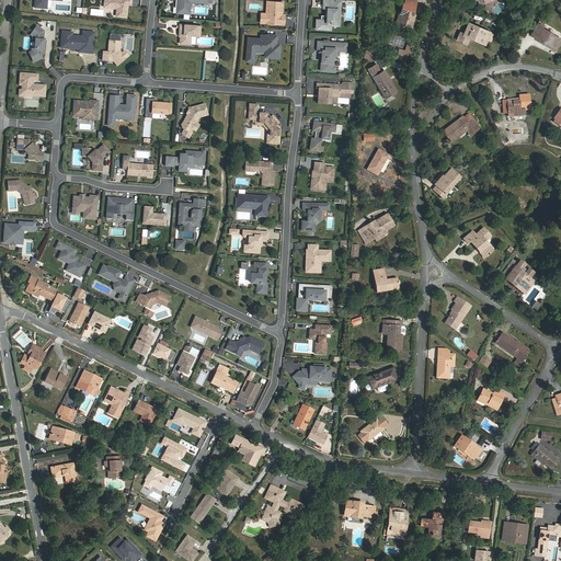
[(35,0),(35,10),(47,10),(47,1),(63,1),(63,0),(35,0)]
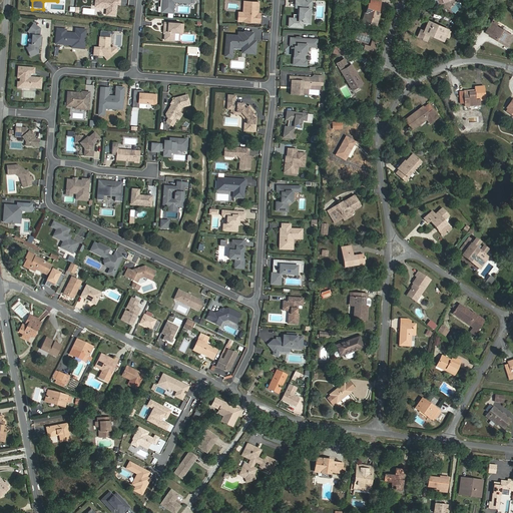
[(120,0),(95,0),(95,6),(107,7),(106,15),(116,16),(117,7),(120,6),(120,0)]
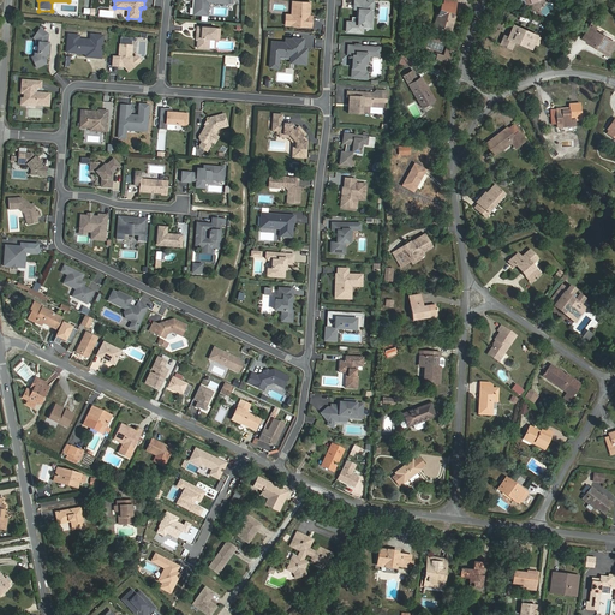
[(227,0),(195,0),(195,10),(192,10),(190,10),(190,16),(202,17),(202,7),(206,7),(208,6),(208,4),(220,5),(220,4),(228,4),(227,0)]
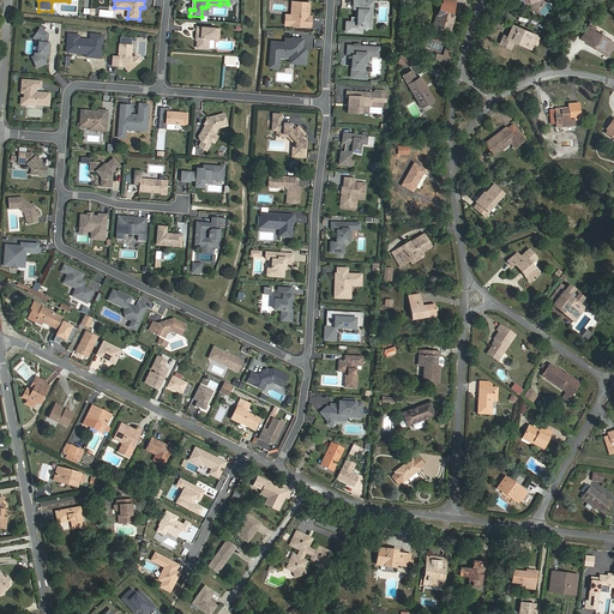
[(434,25),(450,30),(455,17),(451,17),(456,1),(450,0),(444,0),(443,6),(440,5),(434,25)]
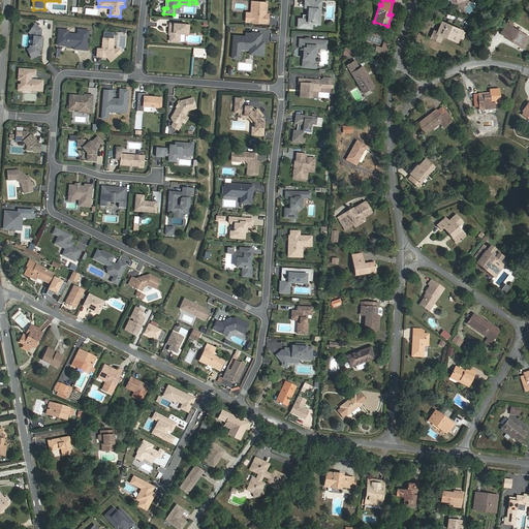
[(315,2),(304,1),(304,9),(306,9),(306,11),(307,11),(307,17),(306,17),(302,17),(301,21),(297,20),(297,29),(311,30),(311,26),(312,24),(316,24),(317,16),(319,16),(319,10),(314,9),(315,2)]
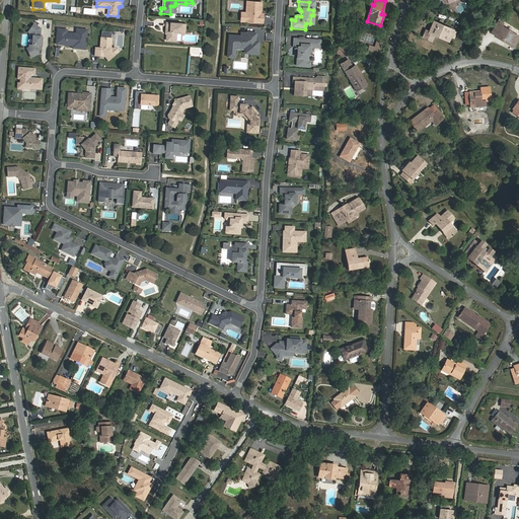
[(246,14),(241,14),(240,23),(264,25),(264,15),(262,15),(263,4),(250,3),(249,14),(246,14)]
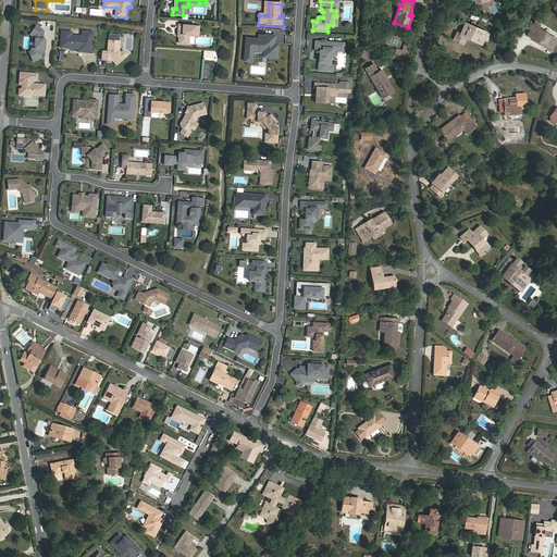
[(453,25),(456,19),(448,15),(445,22),(453,25)]
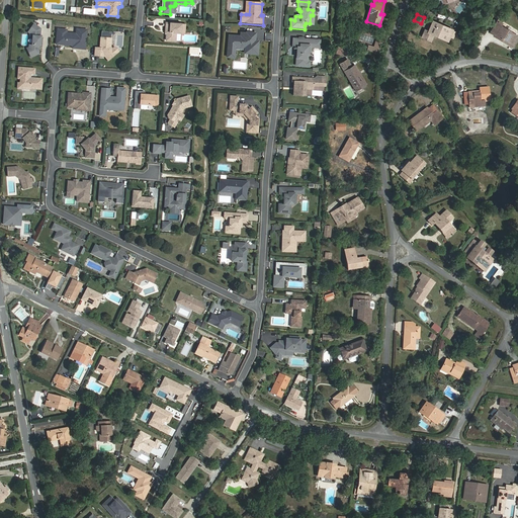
[(498,20),(491,32),(494,34),(493,35),(499,39),(500,37),(513,45),(517,36),(516,35),(500,25),(501,23),(498,20)]
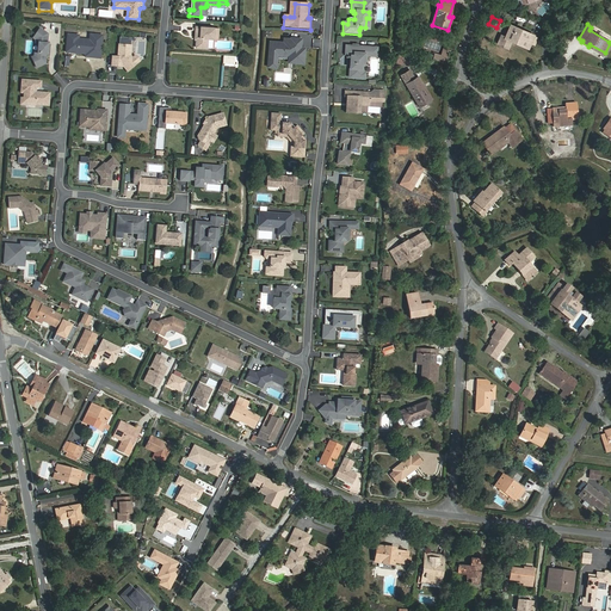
[(505,38),(528,48),(531,43),(534,36),(510,25),(505,38)]
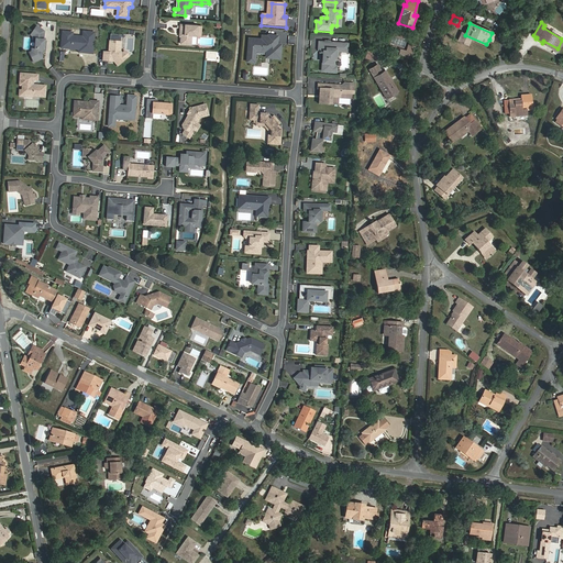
[(197,37),(198,26),(180,25),(179,36),(180,36),(180,39),(180,45),(190,46),(191,37),(197,37)]
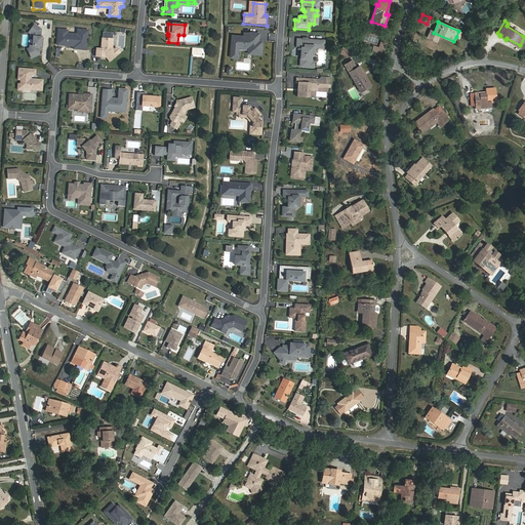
[(41,31),(34,27),(29,35),(31,36),(31,38),(33,39),(33,47),(30,47),(30,50),(28,51),(32,59),(39,55),(40,48),(41,48),(42,39),(41,39),(39,39),(39,35),(41,31)]
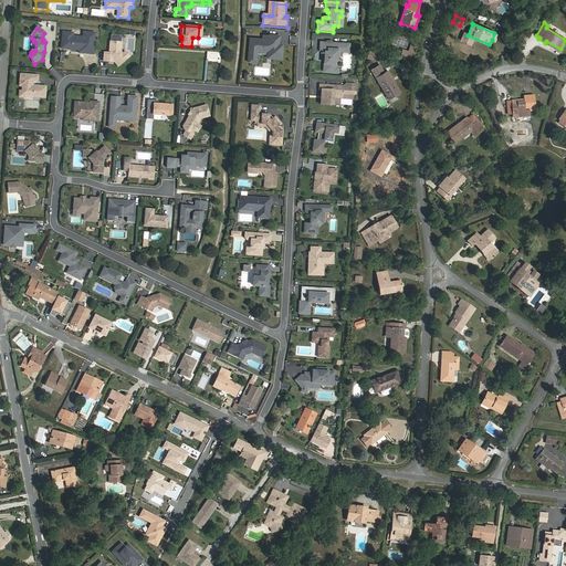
[(85,49),(84,54),(93,55),(95,35),(84,34),(83,39),(72,38),(73,34),(63,34),(62,43),(71,44),(71,49),(80,50),(80,49),(85,49)]
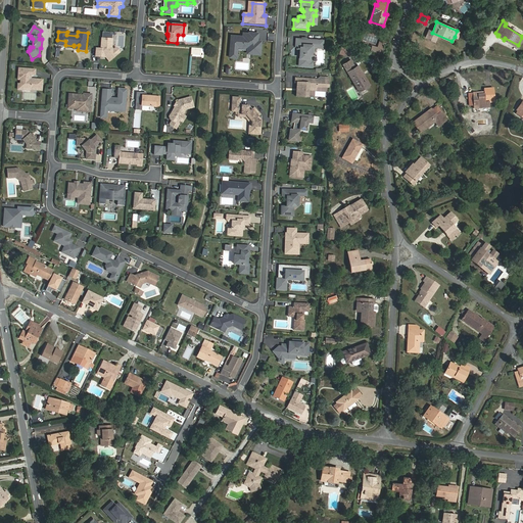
[(257,43),(258,35),(249,35),(249,36),(243,35),(243,39),(231,38),(231,43),(232,43),(232,46),(231,46),(230,59),(237,60),(237,48),(247,49),(251,49),(251,55),(256,56),(256,54),(259,55),(260,48),(258,48),(259,43),(257,43)]
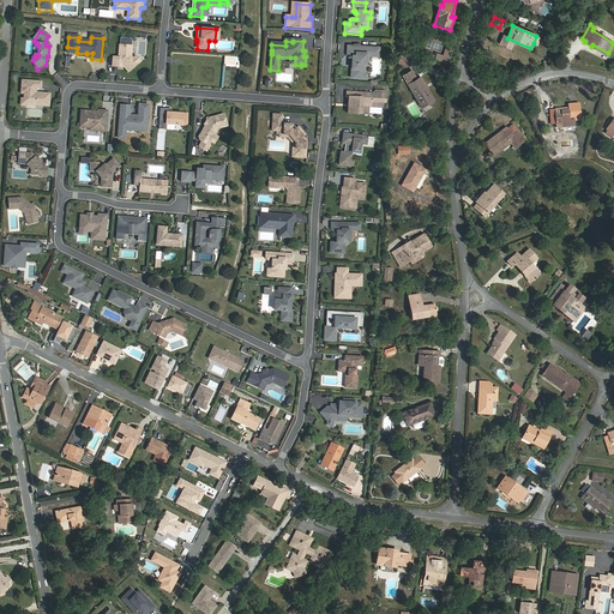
[(606,55),(608,53),(593,44),(591,47),(606,55)]
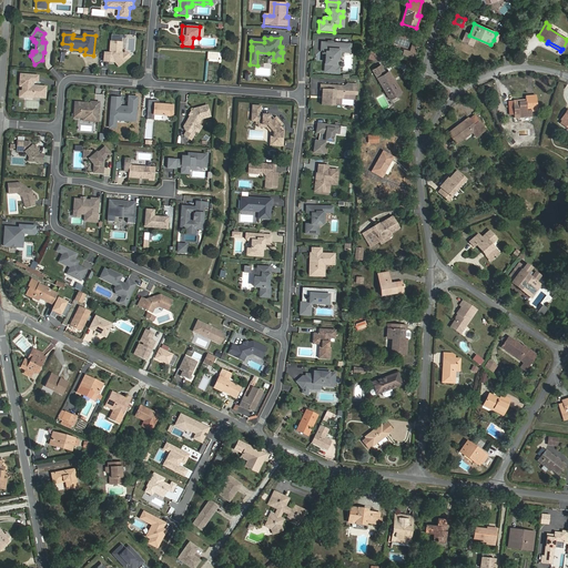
[(80,54),(84,54),(85,49),(80,49),(80,50),(71,49),(71,44),(62,43),(61,50),(80,52),(80,54)]
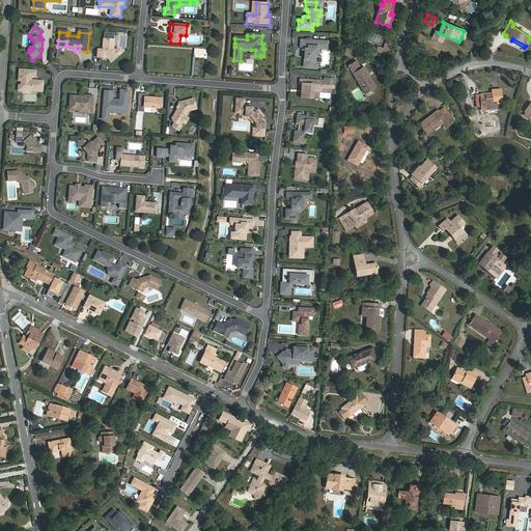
[(111,63),(119,57),(115,52),(113,50),(114,42),(104,40),(103,52),(98,51),(98,59),(103,59),(103,58),(106,58),(111,63)]
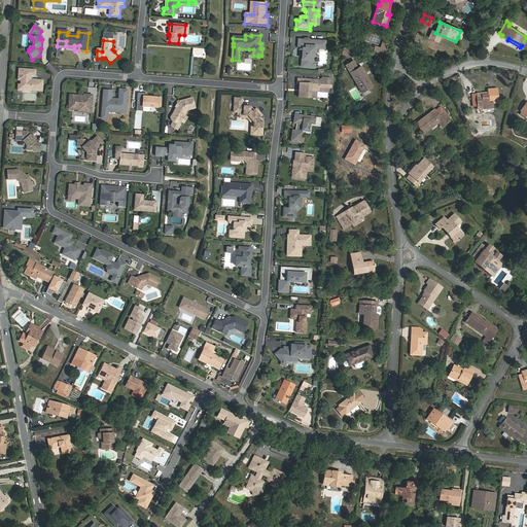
[(305,41),(299,40),(299,48),(303,49),(303,55),(304,56),(304,58),(302,59),(302,68),(311,69),(312,58),(312,56),(314,56),(315,46),(319,46),(320,42),(309,41),(309,40),(305,40),(305,41)]
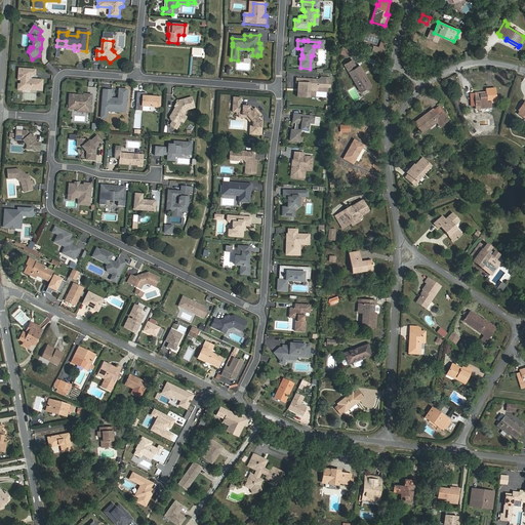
[(324,42),(319,42),(318,46),(314,46),(313,55),(311,55),(311,57),(310,69),(314,69),(314,64),(313,64),(313,57),(315,57),(315,49),(324,50),(324,42)]
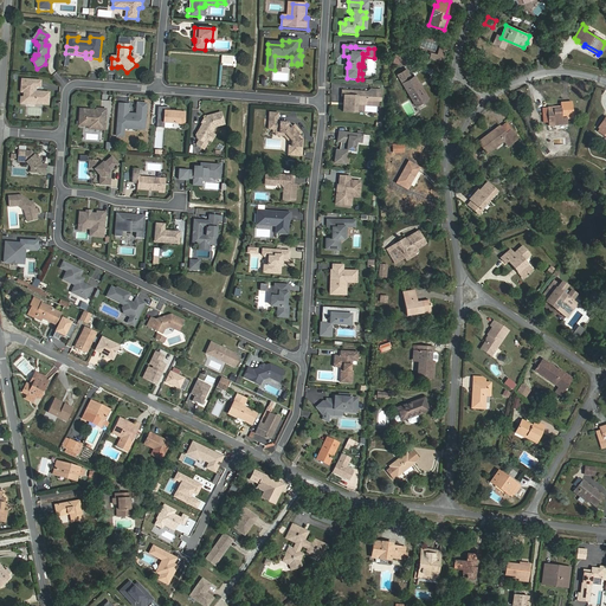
[(438,63),(442,51),(439,50),(438,56),(431,55),(430,60),(438,63)]
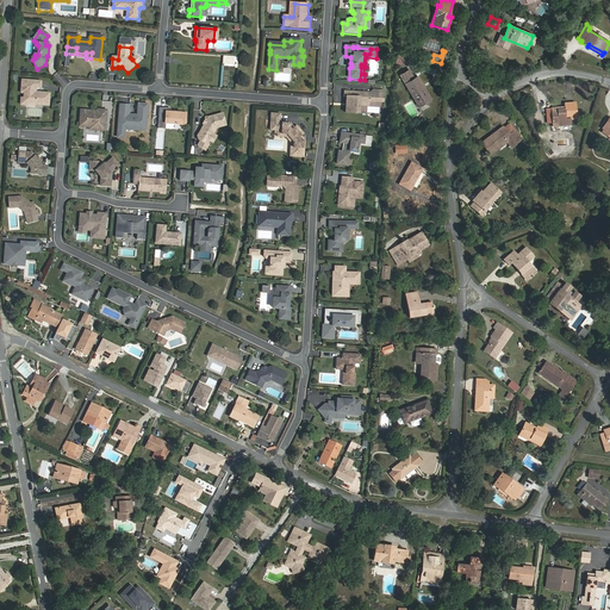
[(406,66),(408,58),(397,55),(396,62),(406,66)]
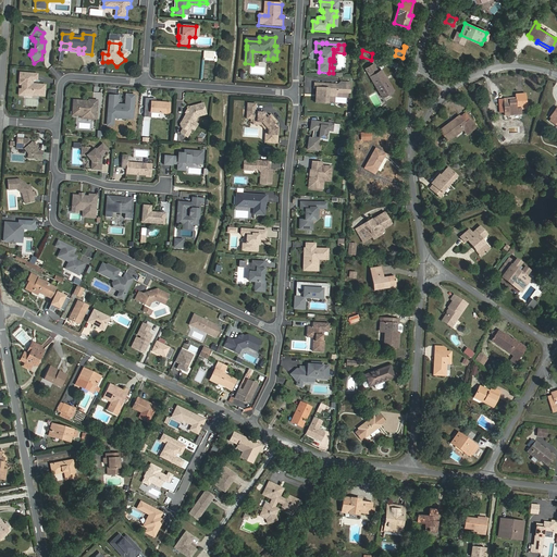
[(384,95),(388,93),(393,89),(382,70),(378,72),(373,64),(364,69),(378,89),(380,88),(384,95)]
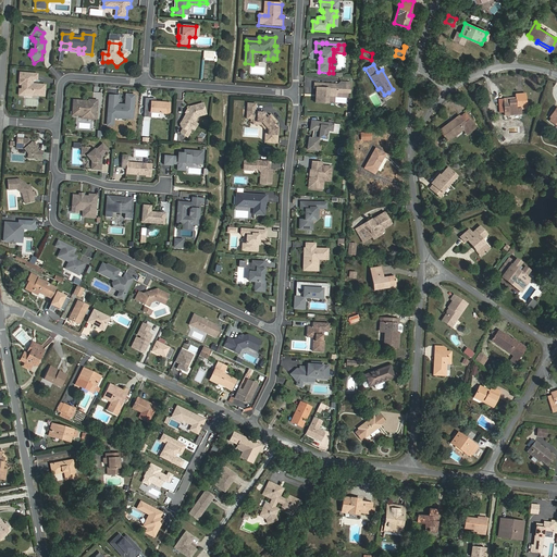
[(45,97),(46,86),(36,86),(36,87),(33,87),(33,86),(33,81),(37,82),(38,75),(21,74),(20,86),(23,86),(22,91),(25,95),(33,95),(33,97),(45,97)]
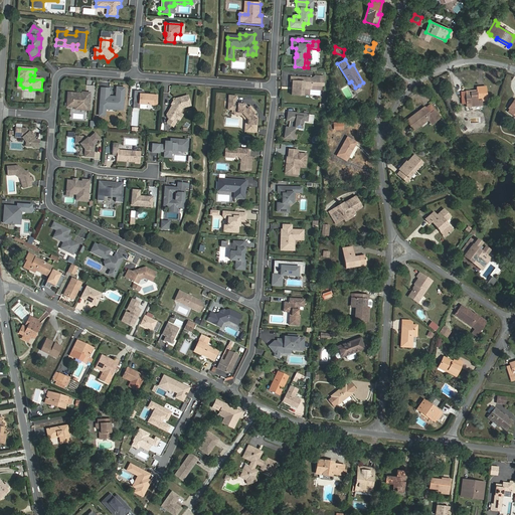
[(315,80),(291,78),(291,83),(293,83),(292,97),(303,98),(304,88),(304,83),(311,84),(311,88),(323,88),(324,78),(315,77),(315,79),(315,80)]
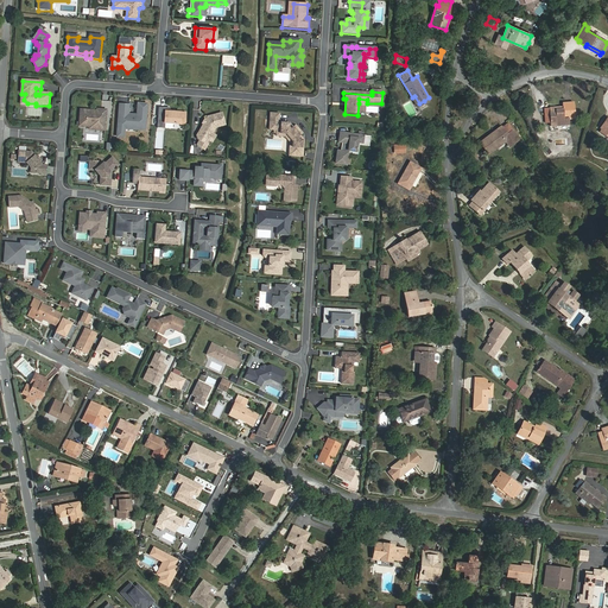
[(412,97),(417,106),(424,102),(424,101),(419,103),(415,96),(412,97)]
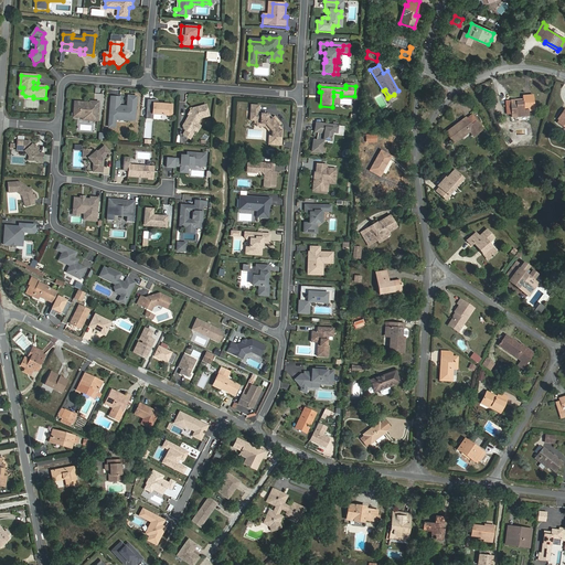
[(123,97),(110,96),(108,128),(116,129),(117,121),(136,123),(138,96),(128,95),(127,105),(121,105),(123,97)]
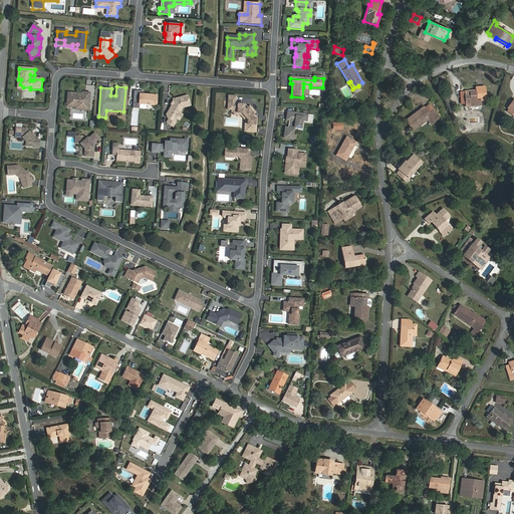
[(470,104),(470,106),(481,105),(481,100),(476,99),(476,96),(480,96),(480,86),(475,86),(476,90),(464,90),(464,91),(460,91),(461,104),(465,103),(465,104),(470,104)]
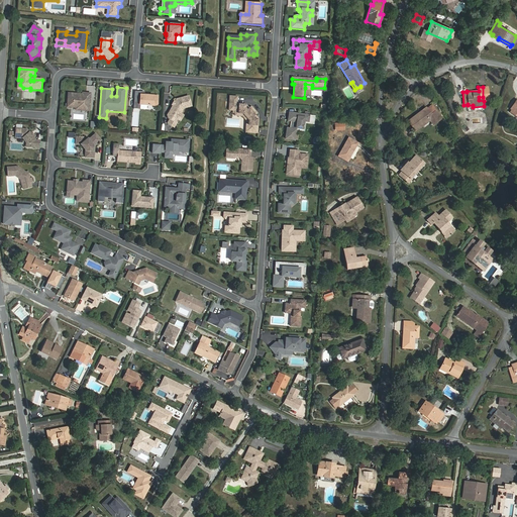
[(85,111),(89,112),(90,100),(87,100),(87,96),(83,95),(81,95),(79,96),(76,96),(75,95),(69,94),(68,108),(77,109),(77,107),(85,108),(85,111)]
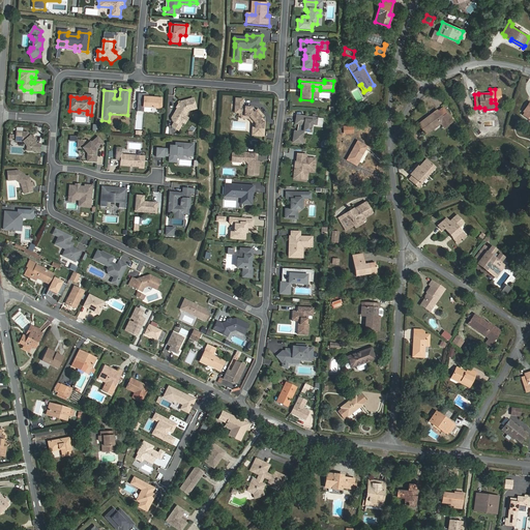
[(144,98),(143,109),(162,110),(162,99),(144,98)]
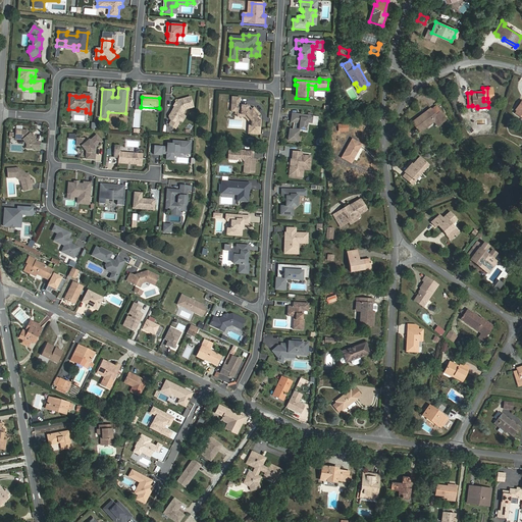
[(193,108),(191,98),(178,101),(176,104),(177,106),(176,107),(174,107),(169,117),(170,120),(171,121),(169,125),(176,129),(178,124),(177,124),(178,121),(181,116),(186,110),(193,108)]
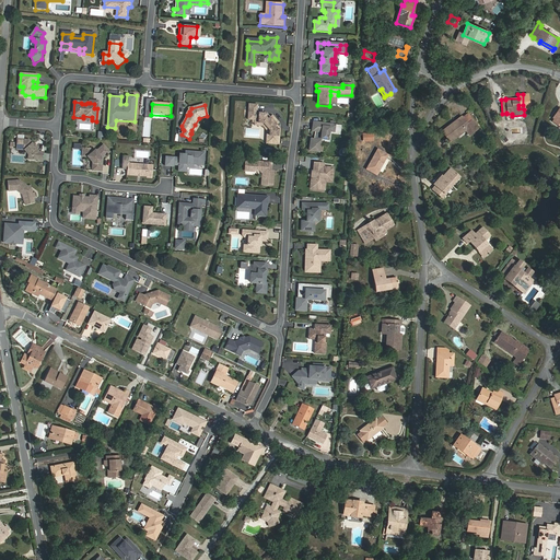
[(270,146),(279,146),(279,141),(277,141),(278,138),(279,138),(280,131),(276,130),(275,128),(277,126),(277,124),(273,119),(271,118),(268,121),(266,119),(266,115),(257,115),(258,106),(249,106),(248,120),(255,121),(255,127),(258,127),(259,125),(264,125),(270,132),(269,137),(271,138),(270,146)]
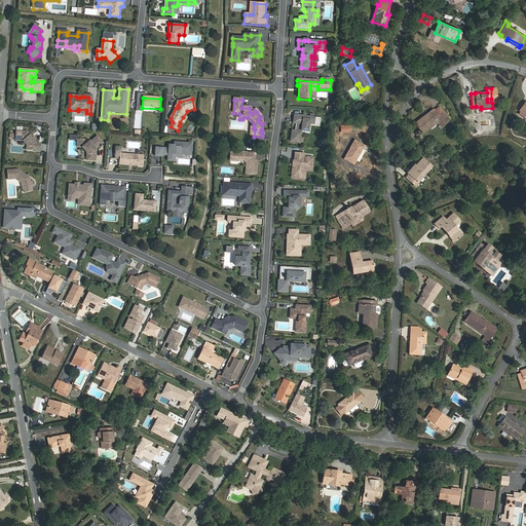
[(434,110),(415,123),(420,130),(431,122),(434,125),(437,122),(441,127),(448,121),(443,114),(444,113),(440,107),(434,111),(434,110)]
